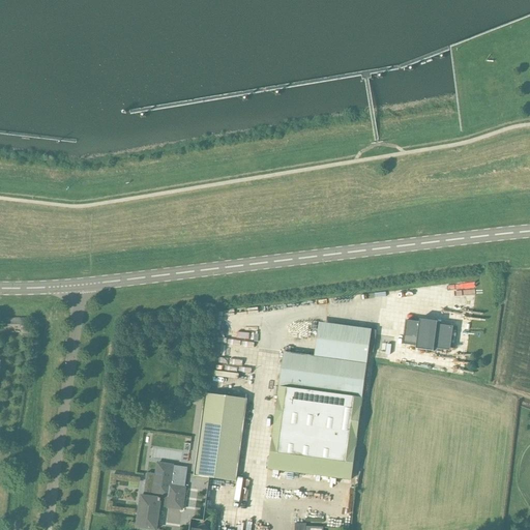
[(19,330),(19,318),(1,317),(1,330),(19,330)]
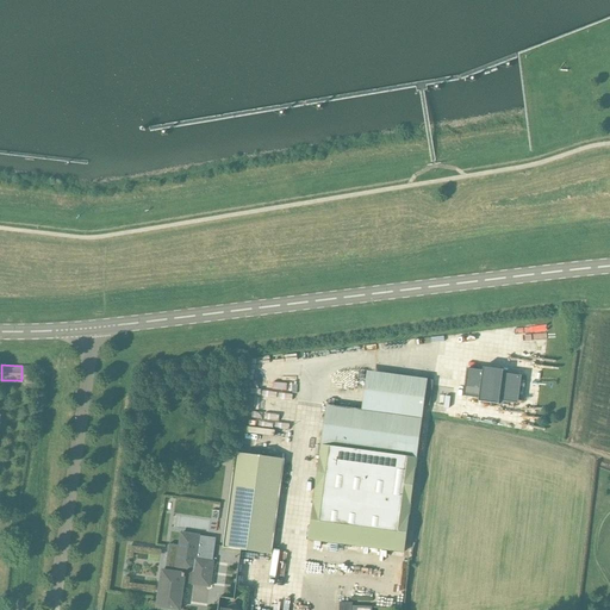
[(24,377),(24,384),(35,384),(35,367),(24,366),(24,377)]
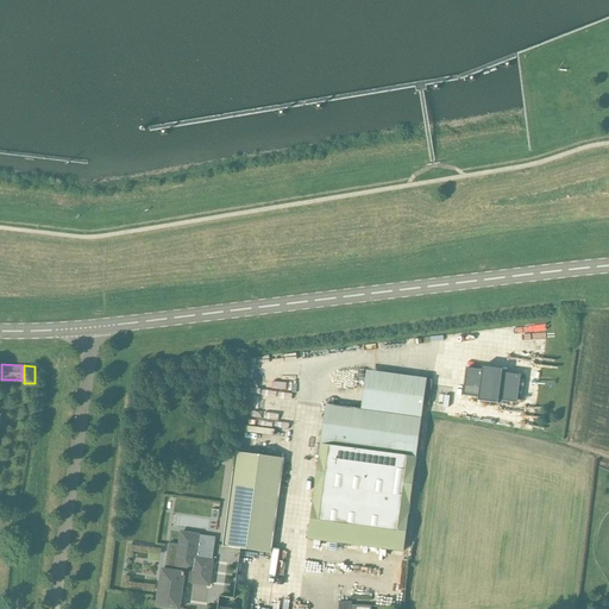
[(482,368),(482,370),(466,369),(463,396),(478,397),(478,401),(498,403),(498,401),(518,403),(521,376),(502,374),(502,370),(482,368)]
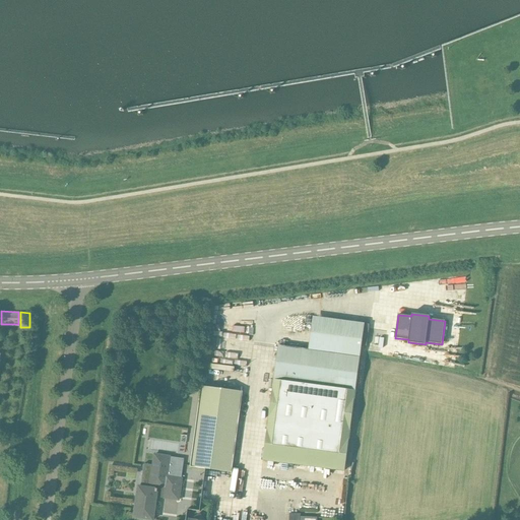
[(295,328),(306,331),(307,324),(296,322),(295,328)]
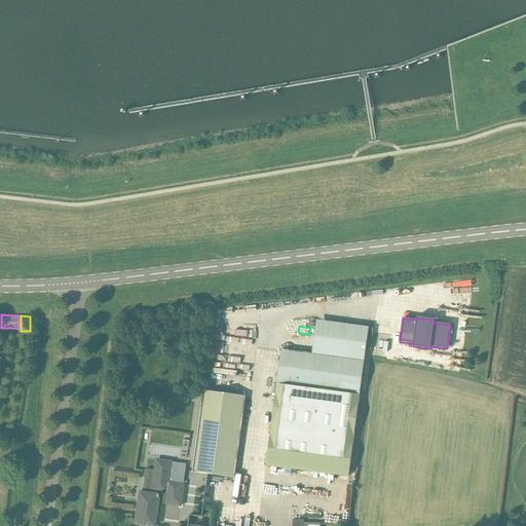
[(348,477),(360,392),(363,371),(366,349),(371,350),(373,333),(368,332),(369,328),(368,328),(367,336),(315,330),(311,354),(280,350),(276,384),(265,466),(271,466),(271,471),(285,473),(286,468),(348,477)]
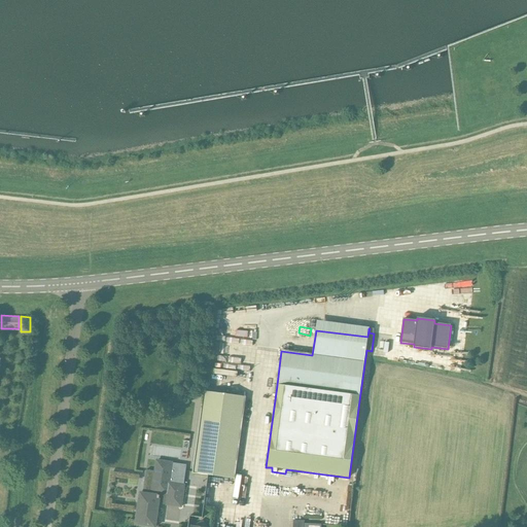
[(363,372),(360,393),(366,393),(369,372),(363,372)]
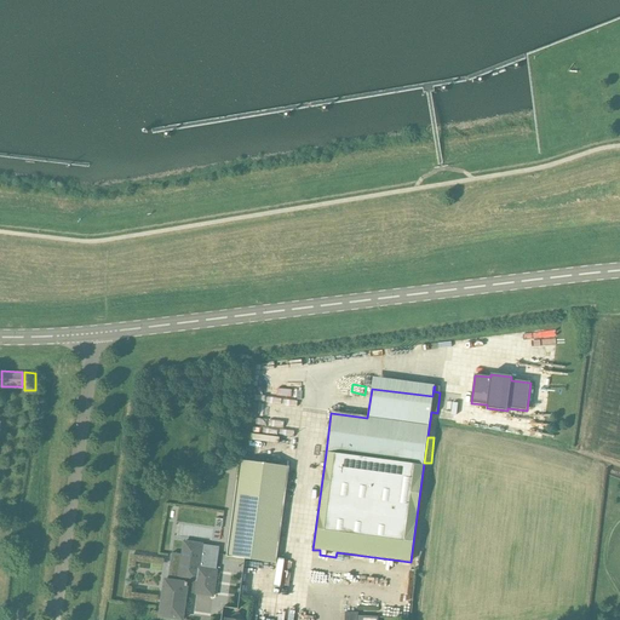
[(236,558),(240,558),(260,562),(275,563),(288,468),(251,463),(241,461),(228,557),(236,558)]
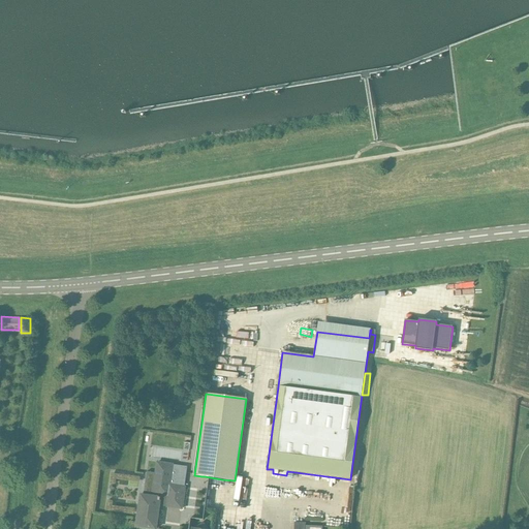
[(141,495),(136,527),(152,528),(155,528),(159,505),(182,508),(185,487),(184,487),(187,467),(157,463),(154,483),(146,481),(144,495),(141,495)]
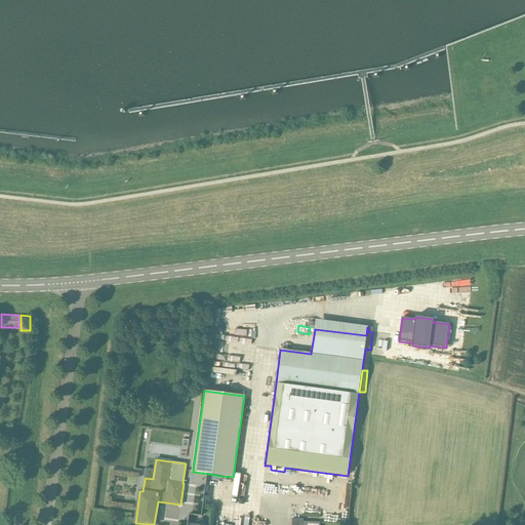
[(310,495),(329,496),(330,488),(310,487),(310,495)]
